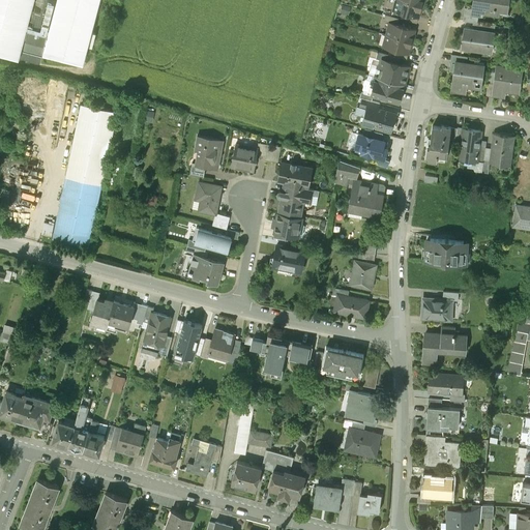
[(0,0),(0,50),(40,61),(43,51),(84,61),(88,45),(91,46),(93,45),(96,31),(92,30),(99,0),(0,0)]
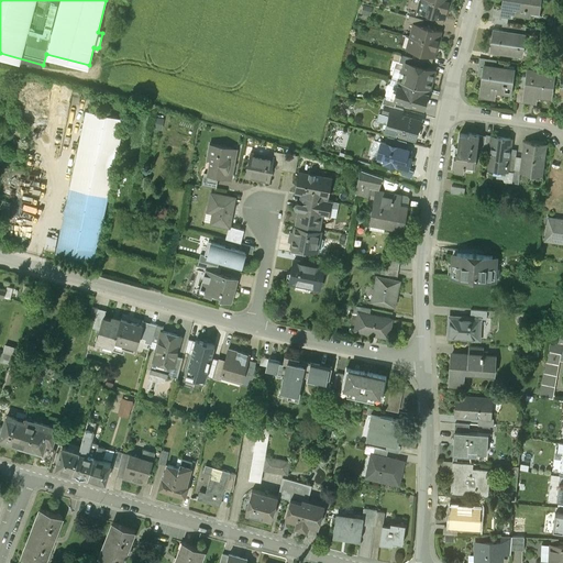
[(450,6),(430,0),(420,0),(418,10),(432,14),(444,18),(446,9),(449,9),(450,6)]
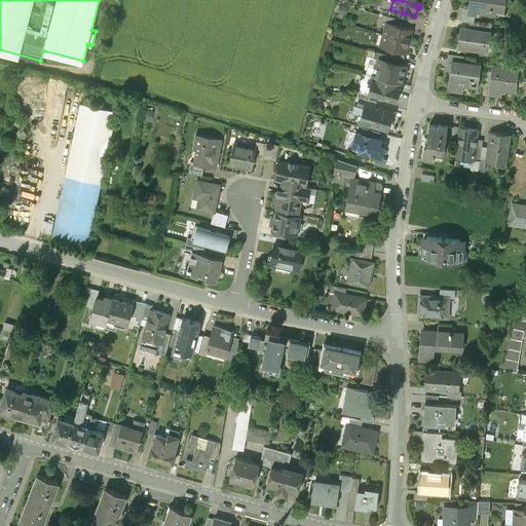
[(470,0),(468,8),(476,9),(476,11),(495,14),(495,10),(503,11),(504,0),(470,0)]
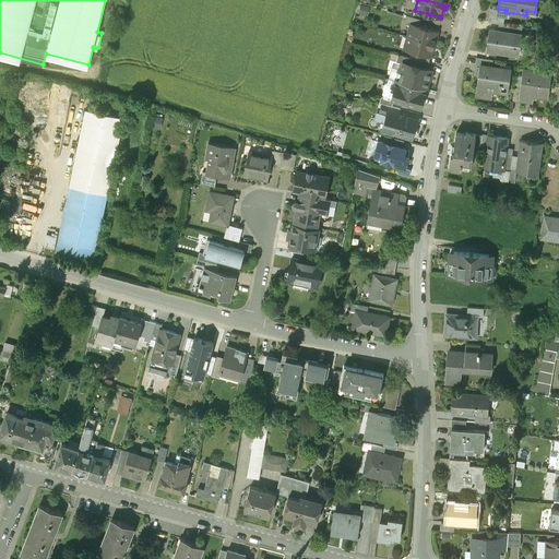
[(504,15),(489,13),(488,21),(503,23),(504,15)]
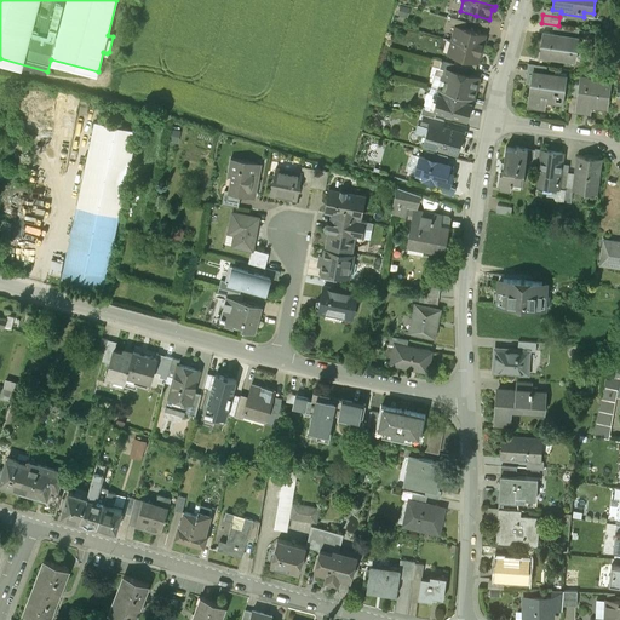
[(489,19),(476,16),(474,23),(487,27),(489,19)]
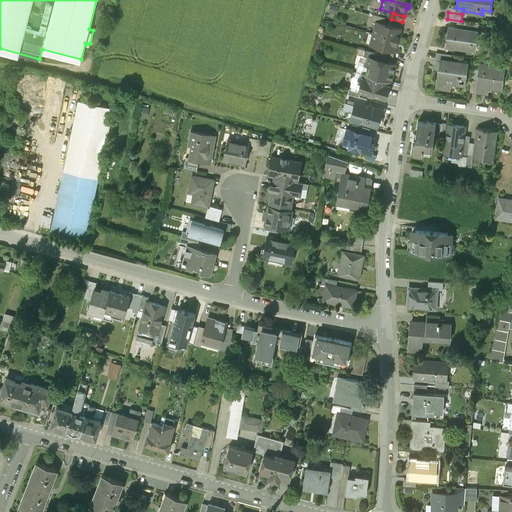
[(385,17),(372,14),(370,19),(376,21),(384,23),(385,17)]
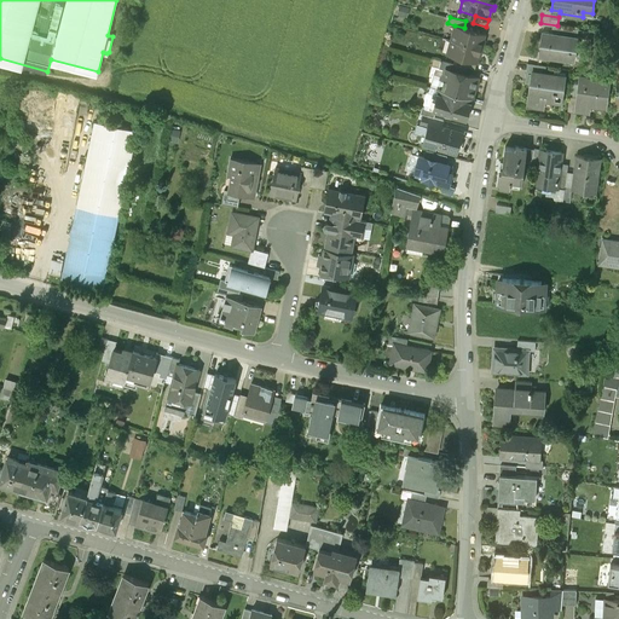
[(464,28),(455,25),(451,40),(482,48),(484,44),(482,44),(485,34),(464,28)]
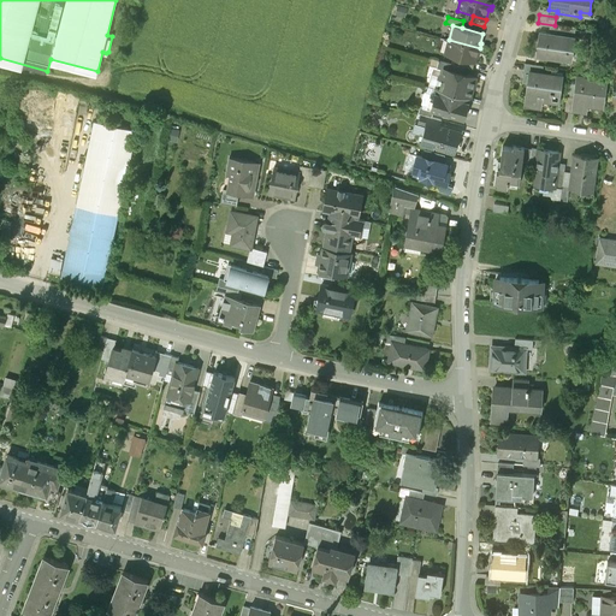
[(575,29),(556,27),(555,34),(574,36),(575,29)]
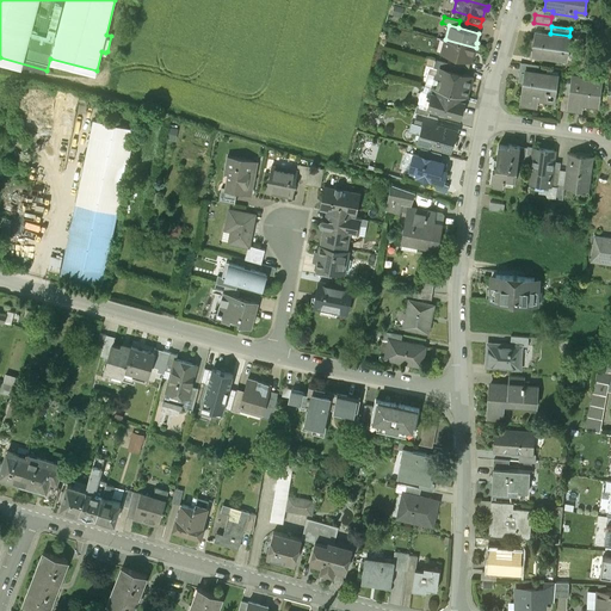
[(550,34),(536,31),(532,55),(563,60),(565,48),(568,49),(569,36),(550,34)]
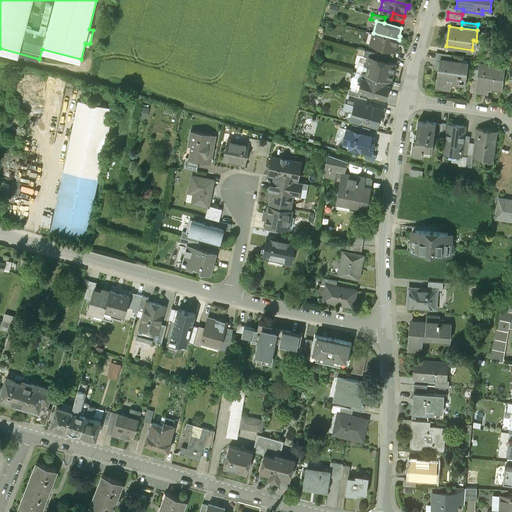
[(399,40),(373,33),(370,45),(381,48),(394,51),(396,44),(398,44),(399,40)]
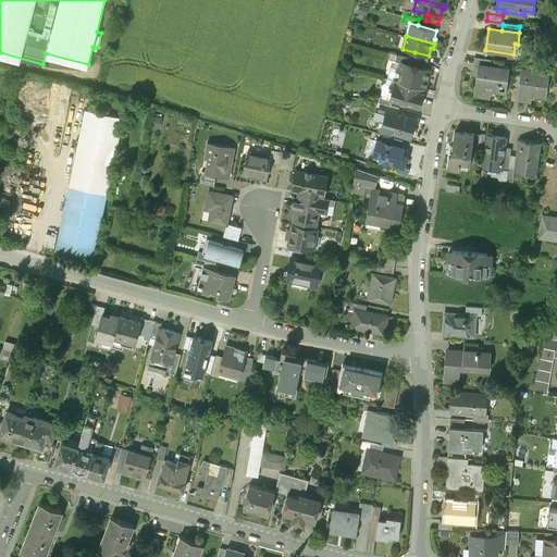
[(429,56),(415,52),(412,59),(416,59),(428,62),(429,56)]
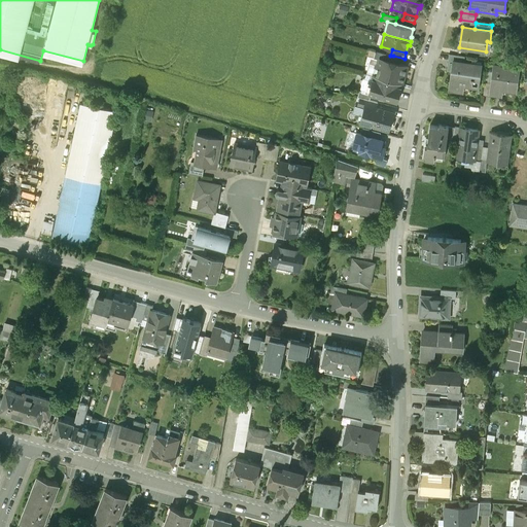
[(390,56),(376,51),(374,59),(379,60),(380,59),(392,62),(393,56),(390,56)]
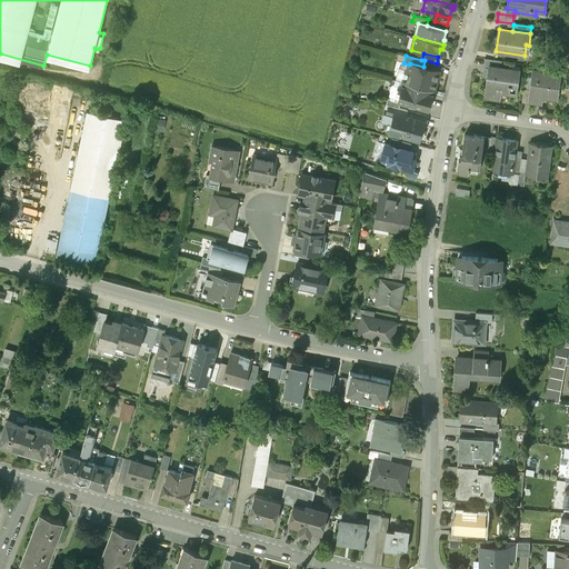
[(423,67),(410,63),(409,65),(408,71),(406,70),(402,82),(435,91),(437,81),(439,80),(440,76),(439,73),(440,71),(423,67)]
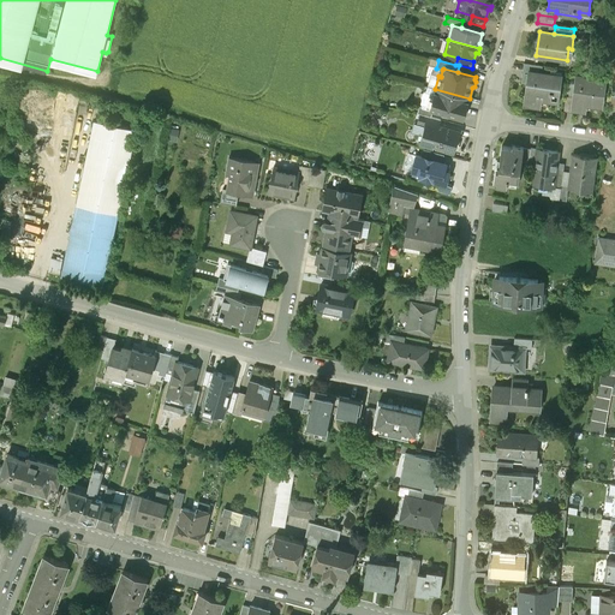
[(542,72),(529,71),(529,72),(527,73),(526,83),(524,103),(538,106),(539,97),(557,100),(561,76),(542,72)]
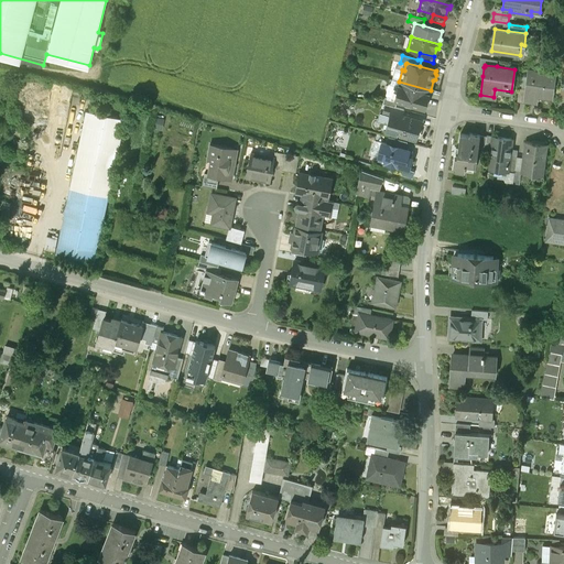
[(396,68),(392,79),(399,82),(402,69),(396,68)]
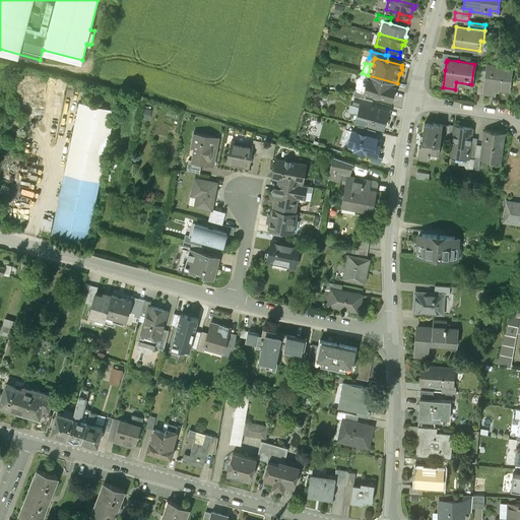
[(512,69),(486,65),(484,80),(482,92),(493,93),(494,87),(509,89),(512,69)]
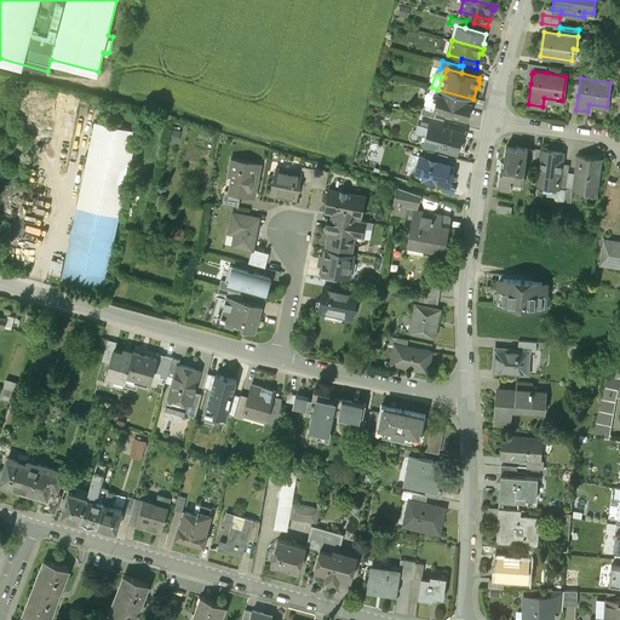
[(438,90),(431,87),(430,91),(428,92),(425,104),(426,107),(425,108),(436,112),(468,120),(474,99),(438,90)]
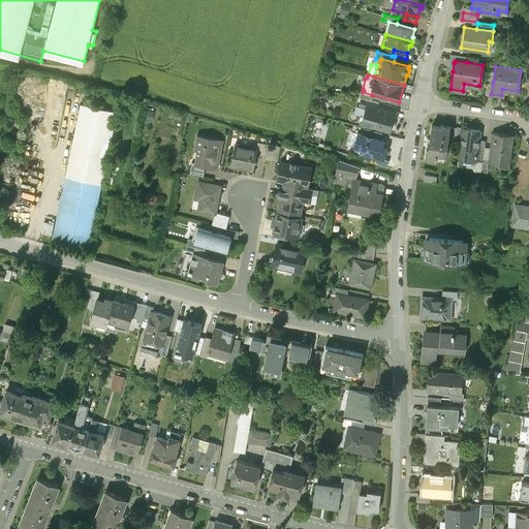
[(363,92),(361,92),(360,98),(361,98),(371,101),(372,95),(363,92)]
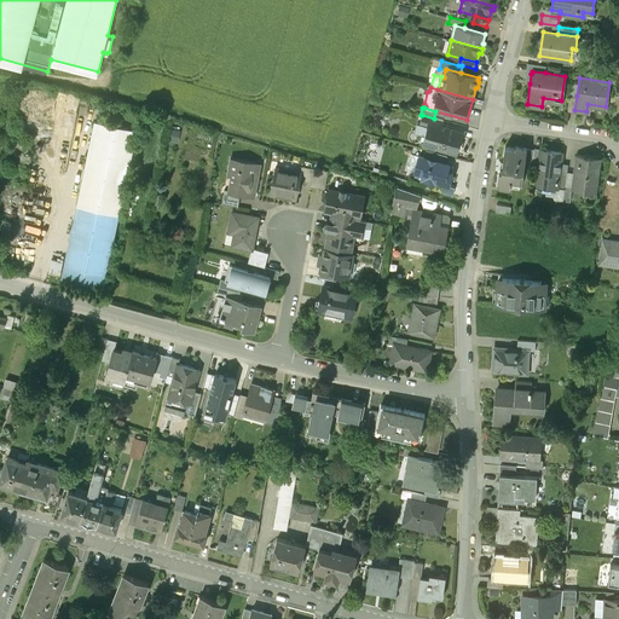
[(434,119),(422,115),(420,125),(427,127),(427,126),(440,129),(441,128),(444,121),(434,119)]
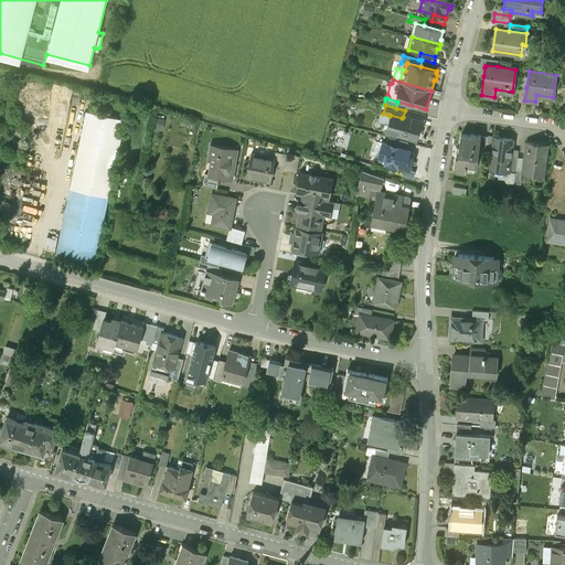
[(56,252),(56,253),(95,260),(125,119),(87,112),(60,238),(56,252)]
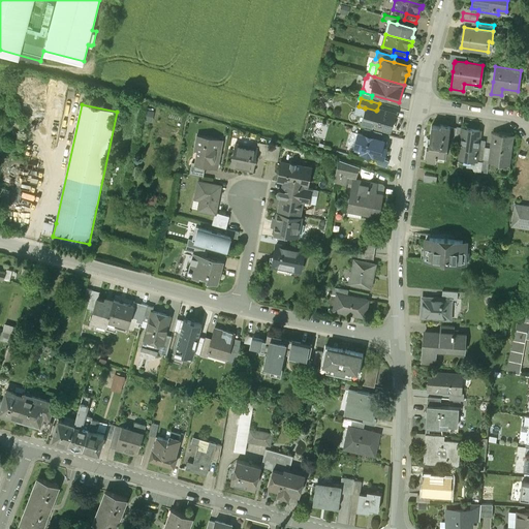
[(376,111),(365,107),(365,109),(363,117),(361,117),(359,123),(366,125),(367,123),(376,126),(377,128),(380,127),(381,129),(383,128),(390,129),(390,126),(392,127),(395,118),(393,117),(394,114),(377,110),(376,111)]
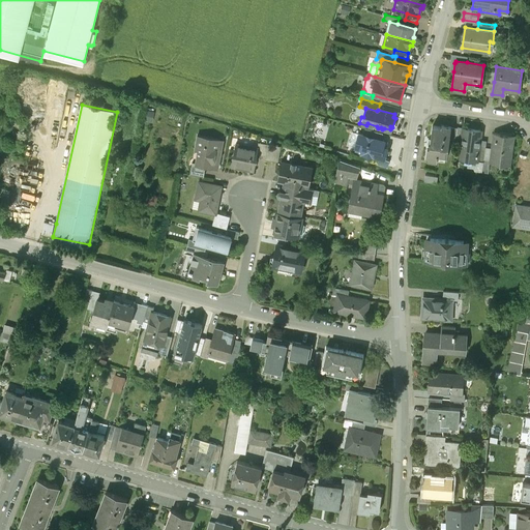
[(441,127),(432,126),(428,160),(437,162),(438,154),(447,156),(449,141),(450,127),(441,126),(441,127)]
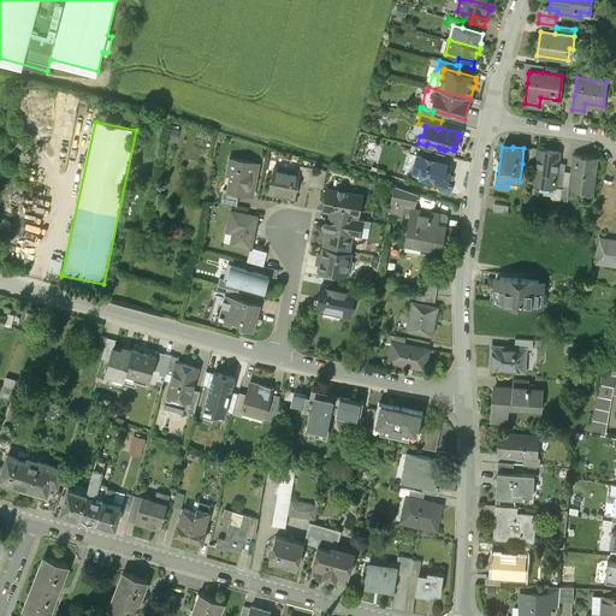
[(445,157),(425,150),(422,158),(443,164),(445,157)]
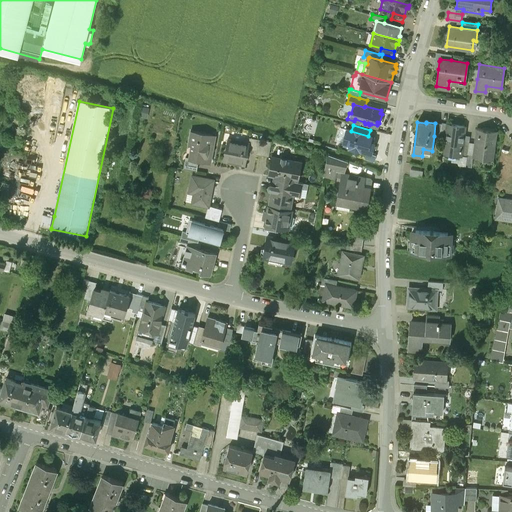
[(465,127),(447,125),(446,134),(443,152),(461,155),(463,139),(465,127)]
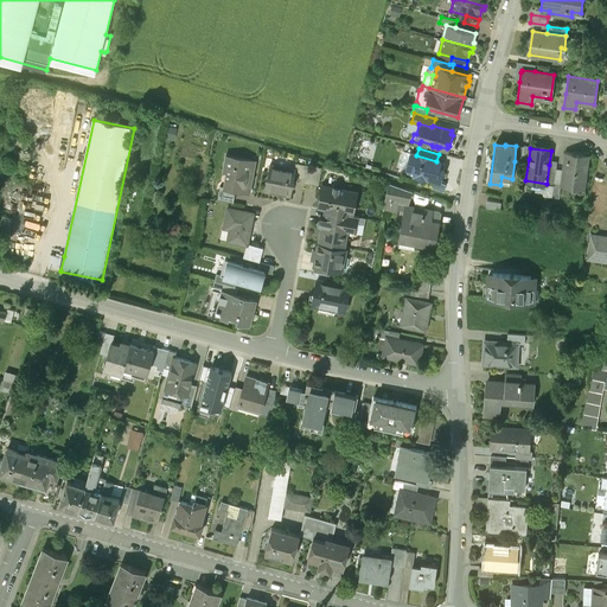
[(588,155),(566,153),(561,183),(561,186),(583,189),(588,155)]
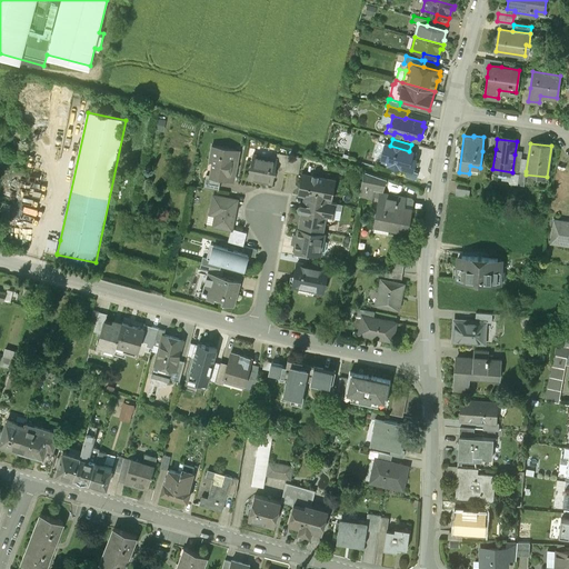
[(390,146),(386,145),(381,159),(382,159),(389,161),(388,165),(412,171),(416,160),(415,159),(410,158),(412,151),(409,151),(390,146)]
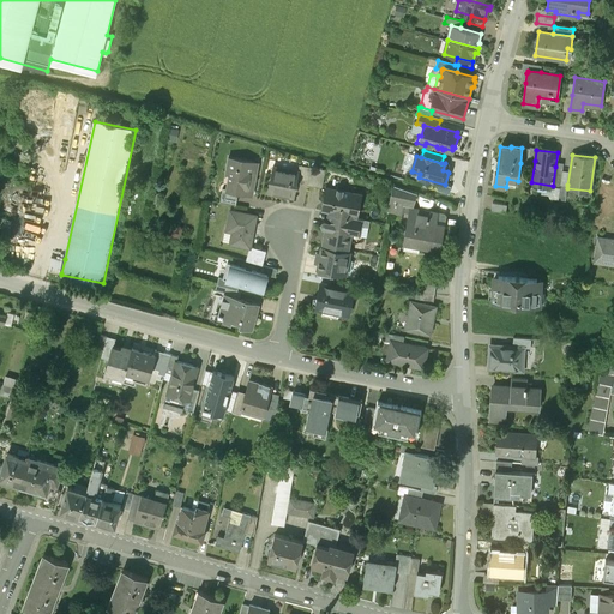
[(258,163),(227,158),(218,200),(251,206),(258,163)]
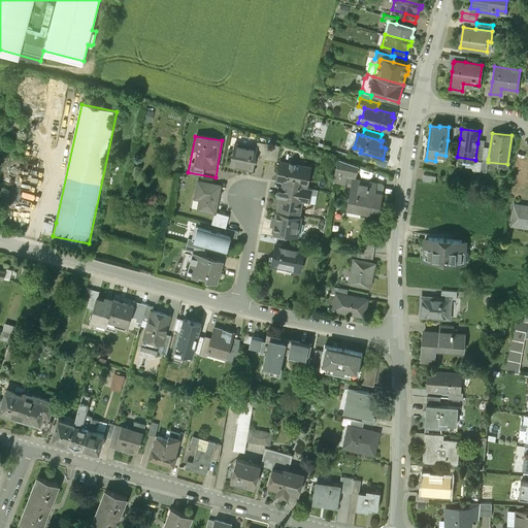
[(256,146),(235,142),(231,166),(238,167),(241,165),(253,167),(255,157),(257,146),(256,146)]
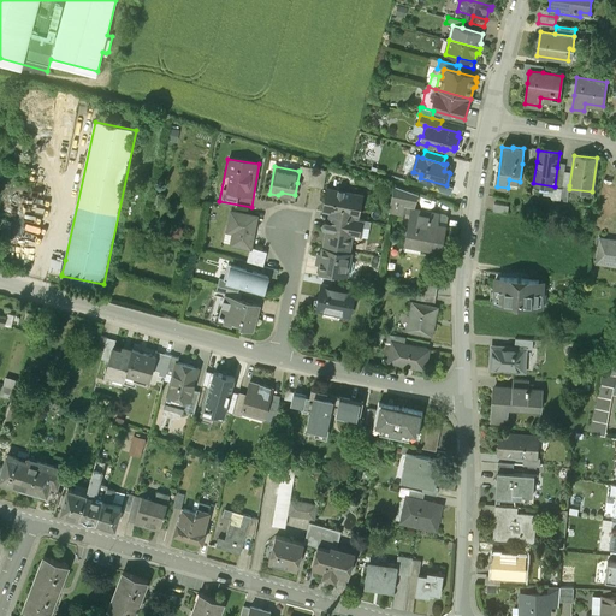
[(312,167),(300,166),(298,171),(300,171),(297,183),(308,185),(312,167)]
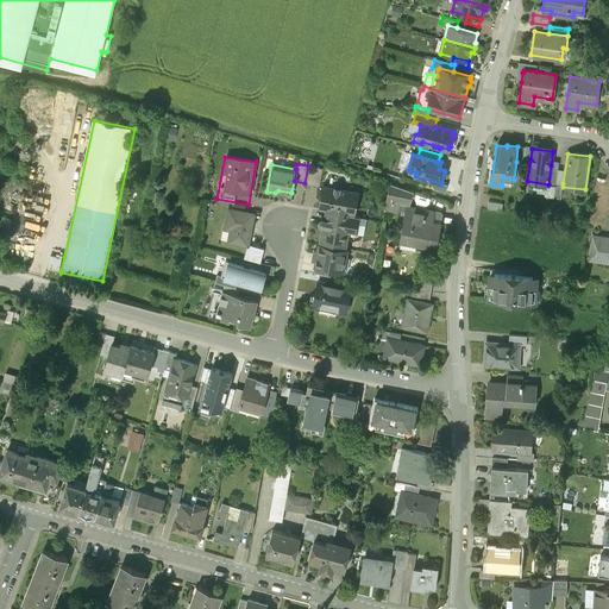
[(322,169),(308,165),(305,183),(319,186),(322,169)]
